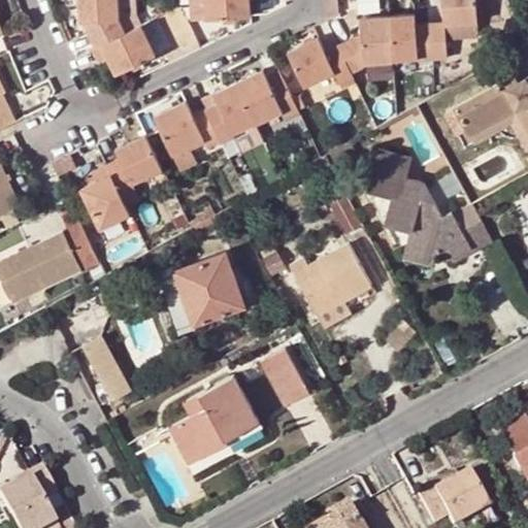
[(96,47),(125,34),(119,20),(118,0),(79,0),(80,22),(85,22),(96,47)]
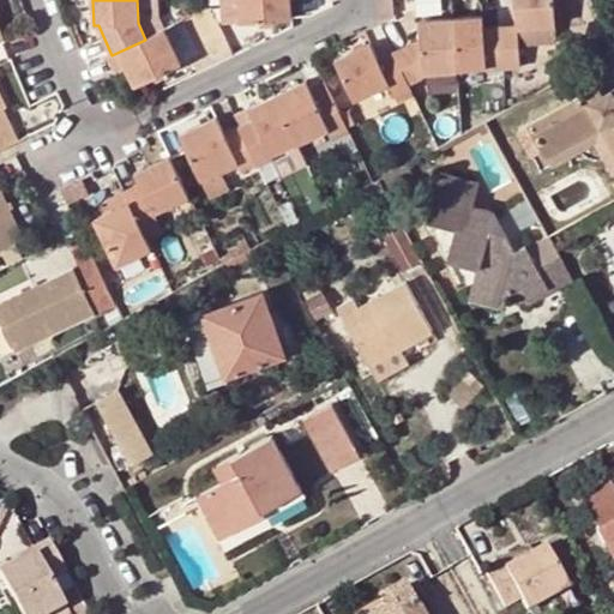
[(239,0),(220,0),(222,24),(240,23),(239,0)]
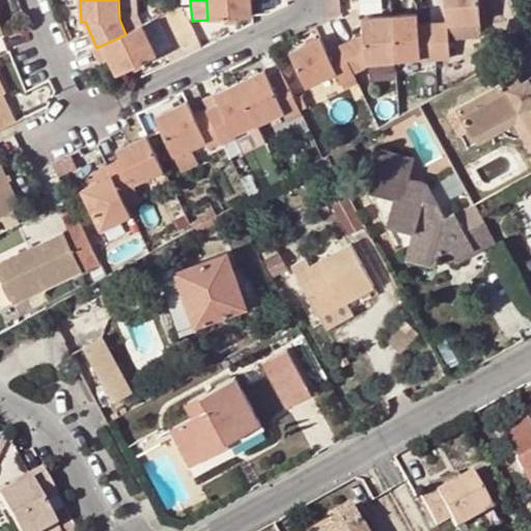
[(206,0),(207,20),(251,16),(249,0),(206,0)]
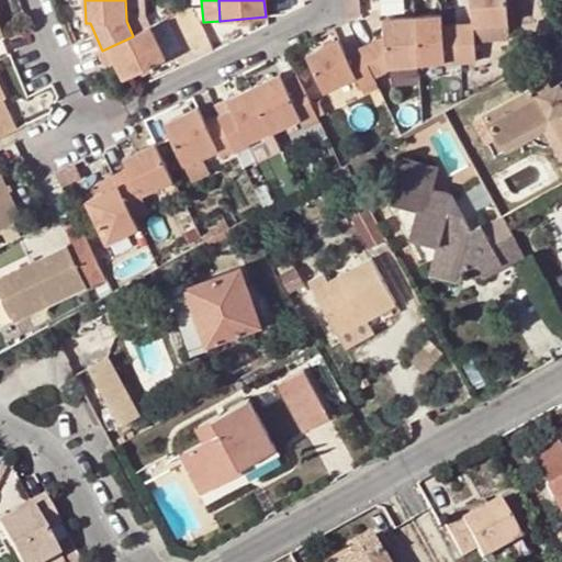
[(471,0),(473,25),(458,26),(461,64),(479,62),(474,30),(509,26),(506,0),(471,0)]
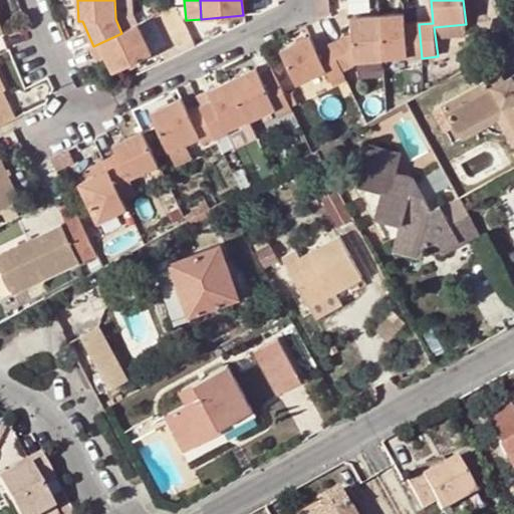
[(139,25),(132,11),(115,19),(121,33),(139,25)]
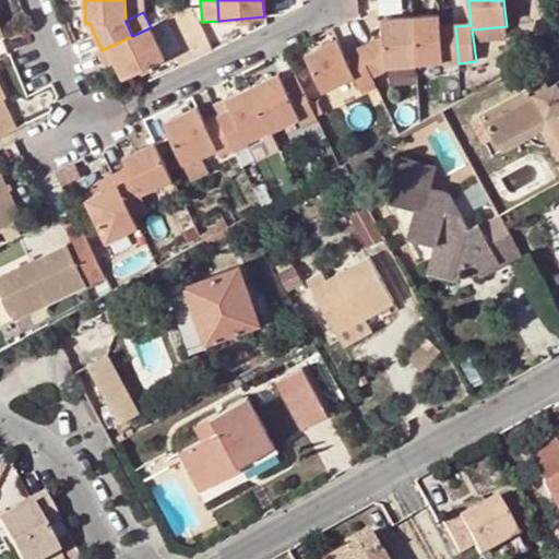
[(414,19),(417,63),(442,60),(442,66),(459,63),(455,26),(441,27),(441,16),(414,19)]
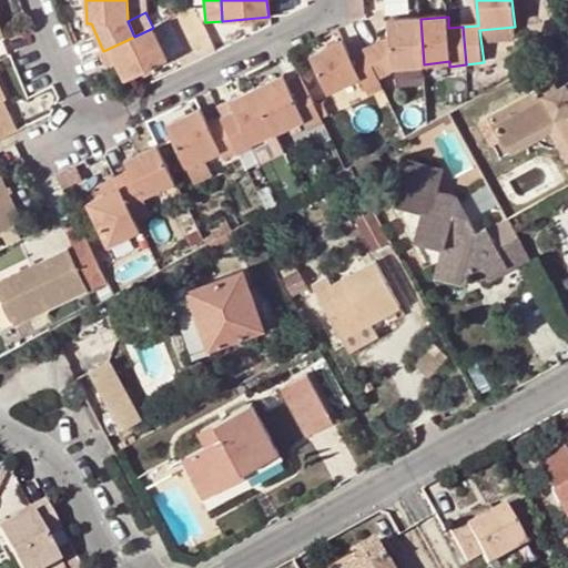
[(402,71),(399,67),(424,64),(421,19),(388,21),(389,34),(364,48),(381,81),(402,71)]
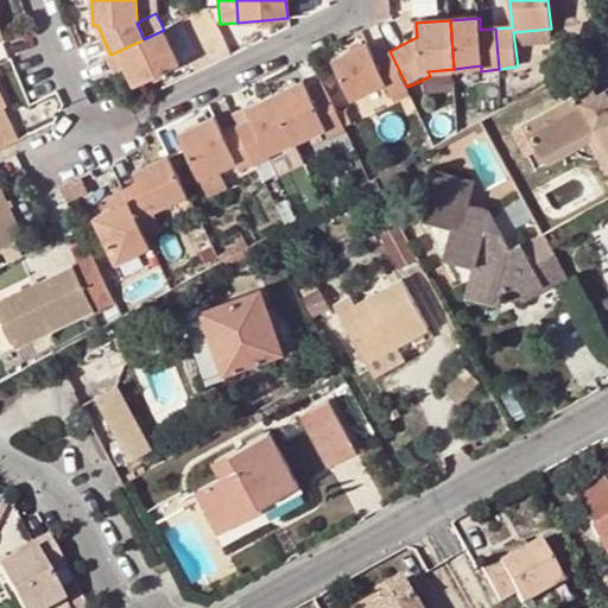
[(164,30),(179,63),(189,58),(173,25),(164,30)]
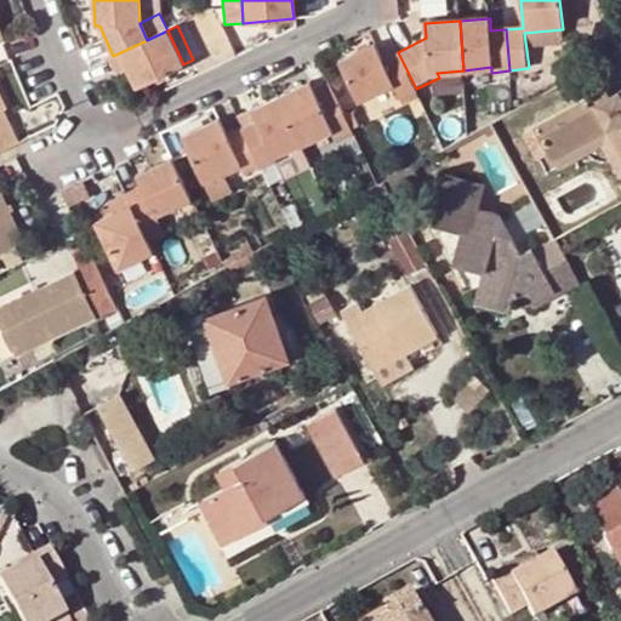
[(127,69),(137,87),(183,64),(167,30),(147,40),(113,56),(108,58),(118,74),(127,69)]
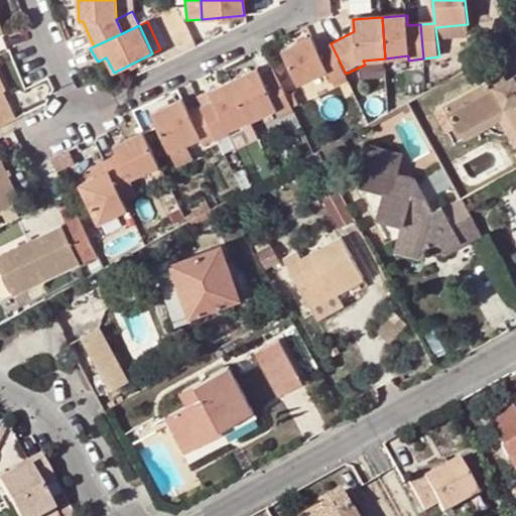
[(328,74),(333,85),(347,78),(346,74),(331,43),(317,50),(310,37),(281,51),(300,86),(328,74)]
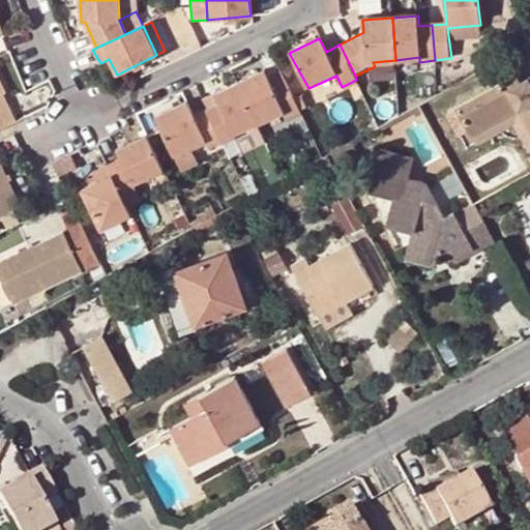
[(301,111),(295,99),(286,79),(272,85),(268,76),(265,70),(238,83),(238,84),(257,122),(259,125),(284,113),(287,118),(301,111)]
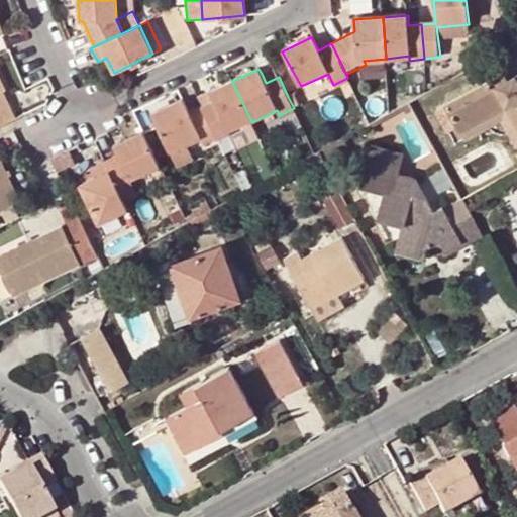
[(510,69),(503,73),(507,81),(515,76),(510,69)]
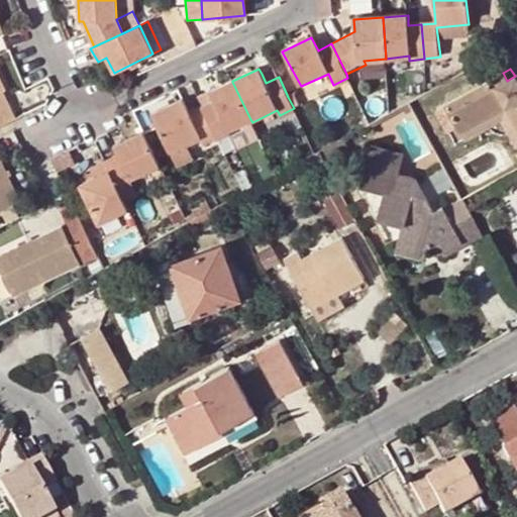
[(505,104),(516,125),(516,74),(515,76),(507,81),(503,73),(446,104),(459,128),(505,104)]
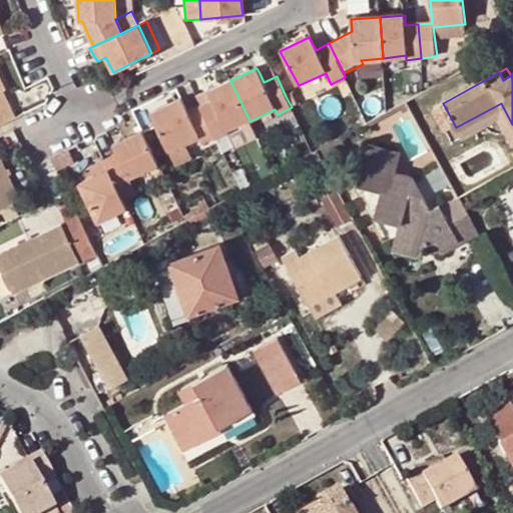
[(0,124),(11,119),(0,96),(0,93),(5,91),(8,90),(0,73),(0,124)]
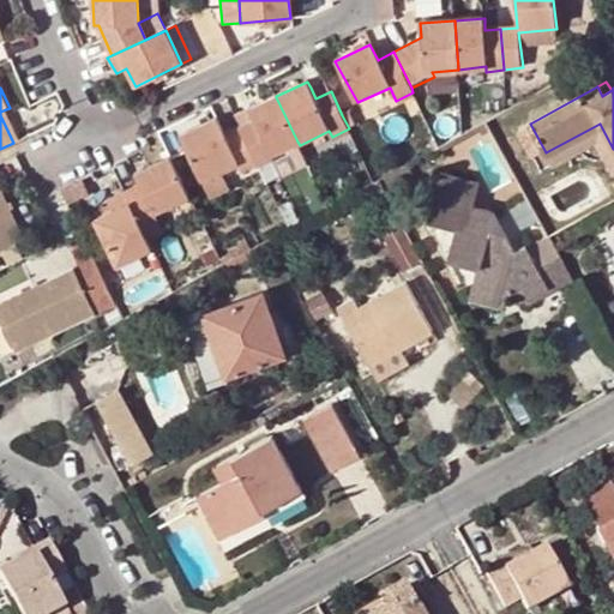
[(241,126),(259,166),(277,158),(275,154),(298,142),(276,97),(250,109),(256,119),(241,126)]
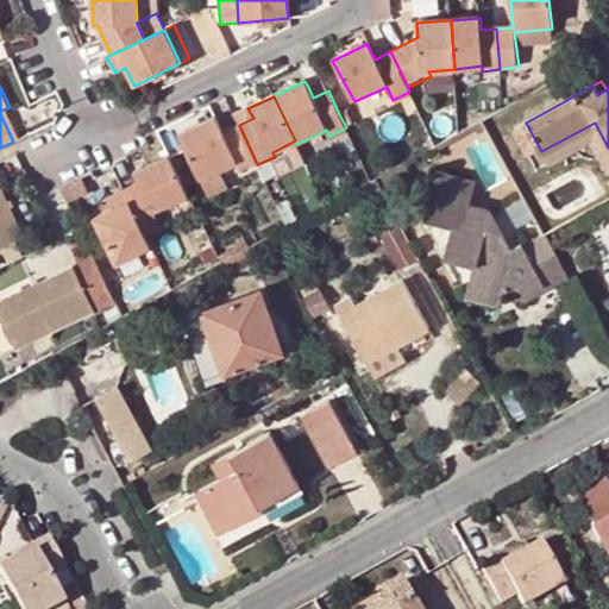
[(20,138),(6,108),(0,111),(0,114),(13,142),(20,138)]
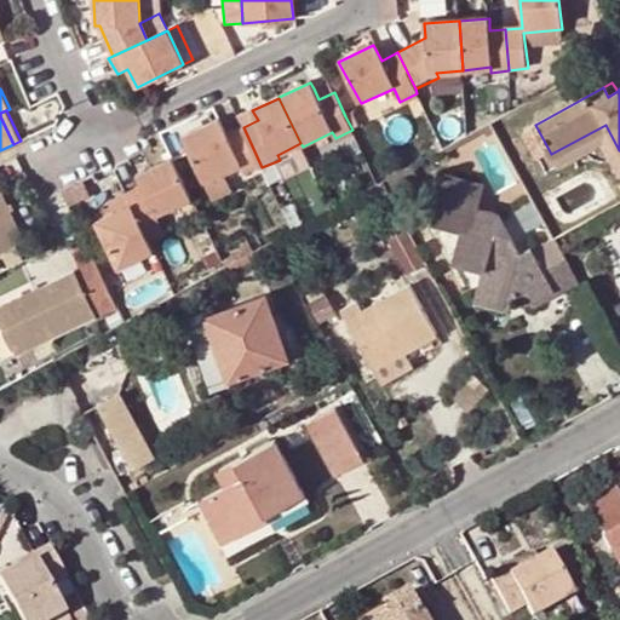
[(345,116),(352,130),(359,127),(352,113),(345,116)]
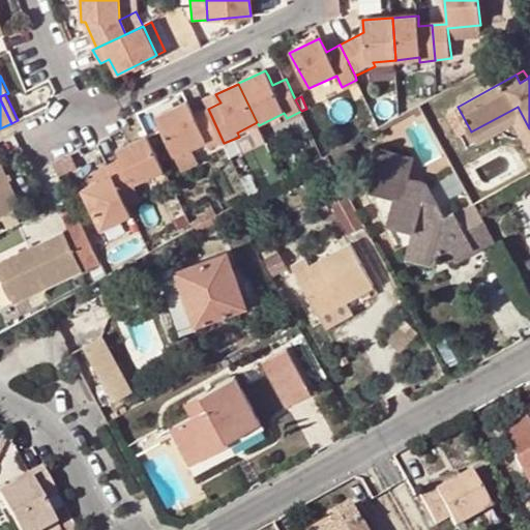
[(176,154),(193,147),(206,141),(210,149),(224,143),(208,109),(197,115),(189,101),(158,117),(176,154)]
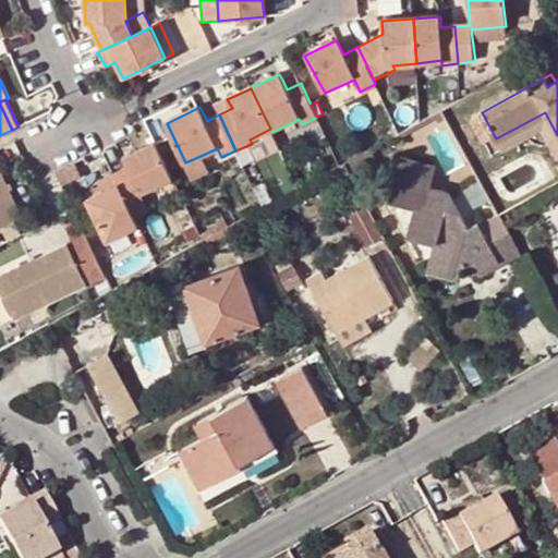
[(409,137),(444,119),(438,110),(421,120),(403,130),(409,137)]
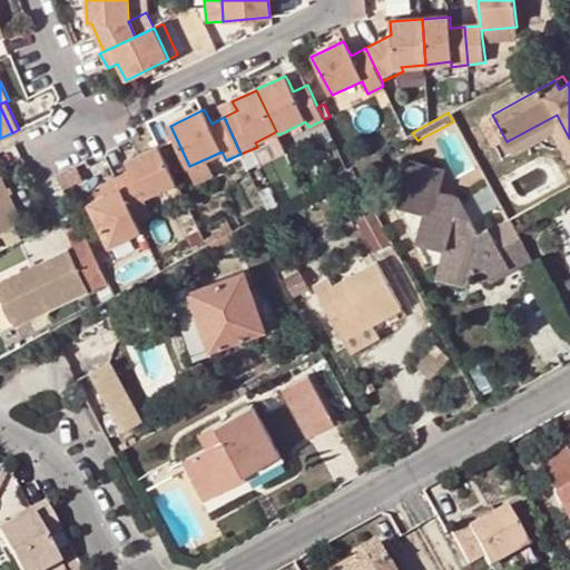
[(569,160),(569,138),(557,115),(507,141),(513,151),(552,131),(569,160)]
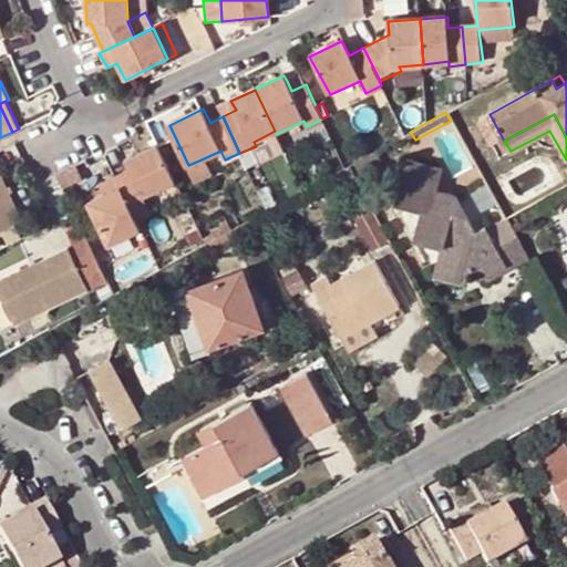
[(303,121),(277,134),(284,148),(311,135),(309,132),(325,124),(322,119),(307,126),(303,121)]
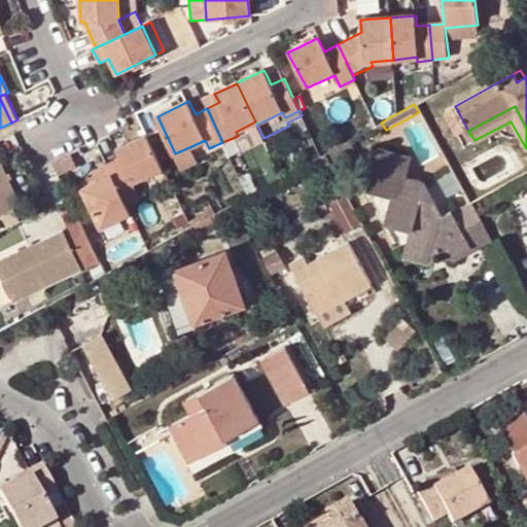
[(123,196),(137,189),(139,187),(136,182),(163,170),(146,135),(116,149),(120,157),(107,164),(123,196)]
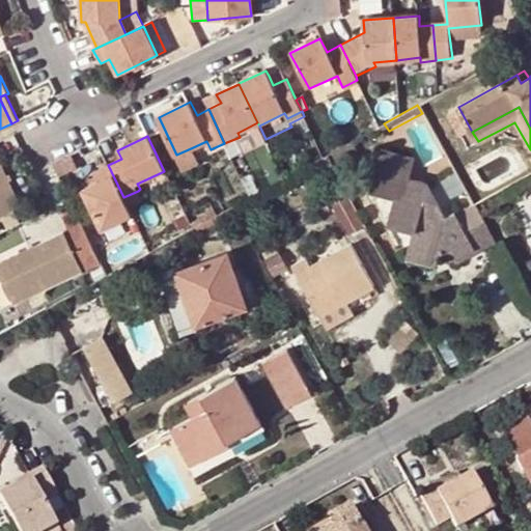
[(201,163),(193,147),(176,155),(185,171),(201,163)]
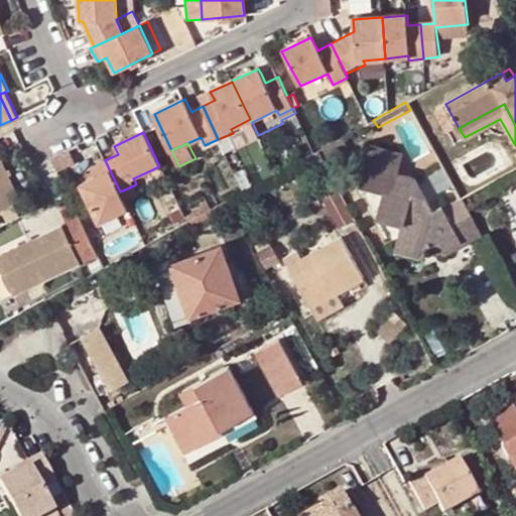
[(400,223),(396,239),(424,247),(425,242),(432,254),(439,250),(476,230),(460,200),(458,197),(432,210),(415,178),(395,172),(399,154),(367,144),(356,185),(380,192),(374,216),(400,223)]
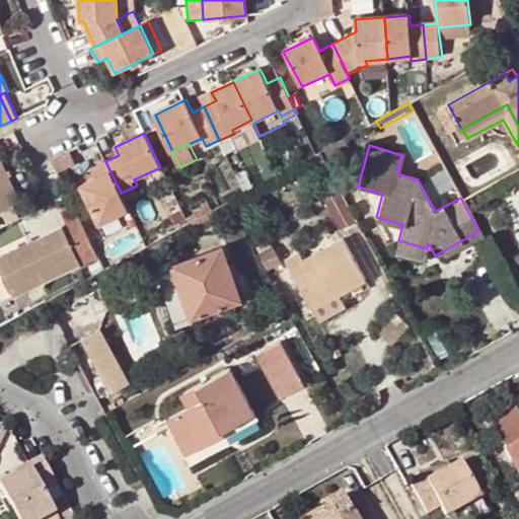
[(0,211),(23,201),(0,152),(0,211)]
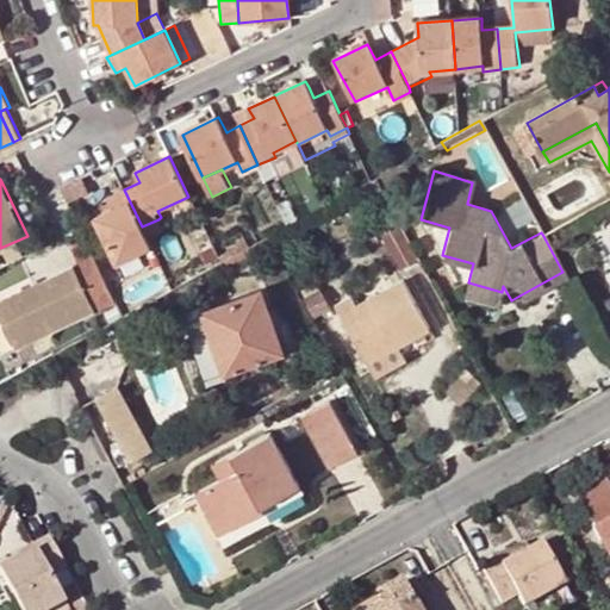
[(95,217),(116,263),(151,247),(147,238),(142,226),(124,190),(109,197),(113,207),(95,217)]
